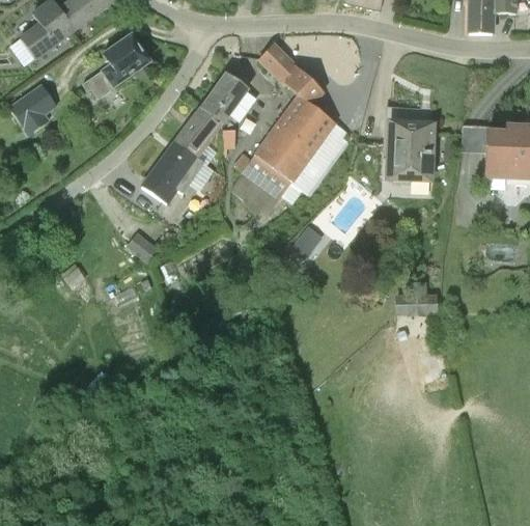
[(70,0),(60,7),(55,0),(50,0),(37,8),(46,20),(20,36),(34,56),(75,28),(112,0),(70,0)]
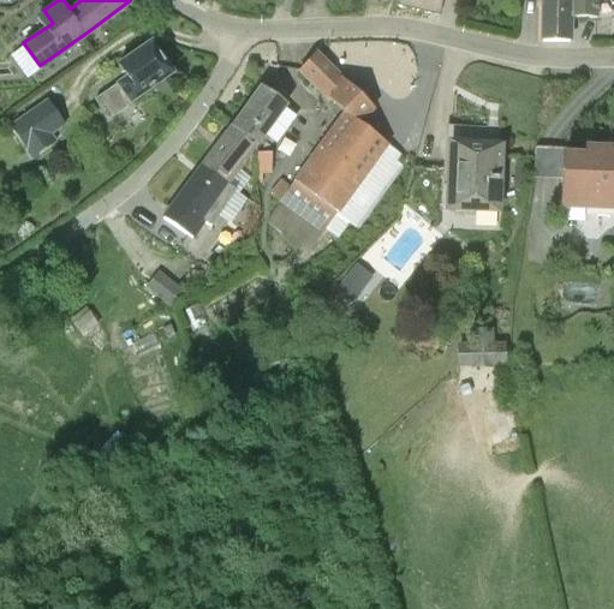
[(399,0),(399,1),(440,10),(441,0),(399,0)]
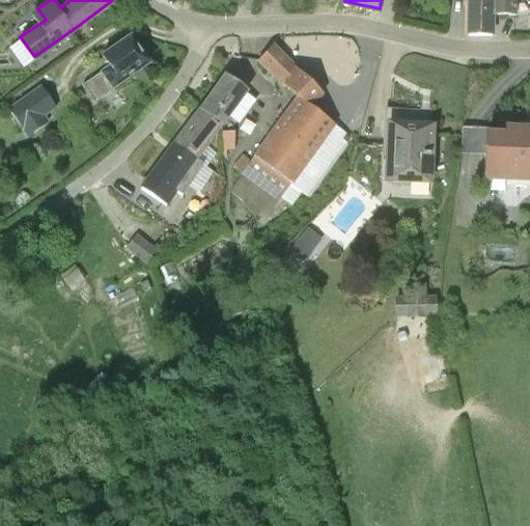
[(469,0),(469,11),(469,32),(493,32),(493,11),(515,11),(515,0),(469,0)]
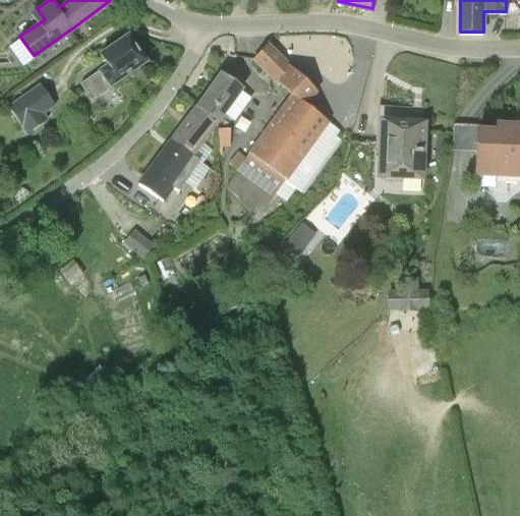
[(108,63),(82,80),(87,87),(91,83),(97,94),(148,58),(134,40),(135,40),(129,31),(123,35),(124,36),(101,52),(108,63)]
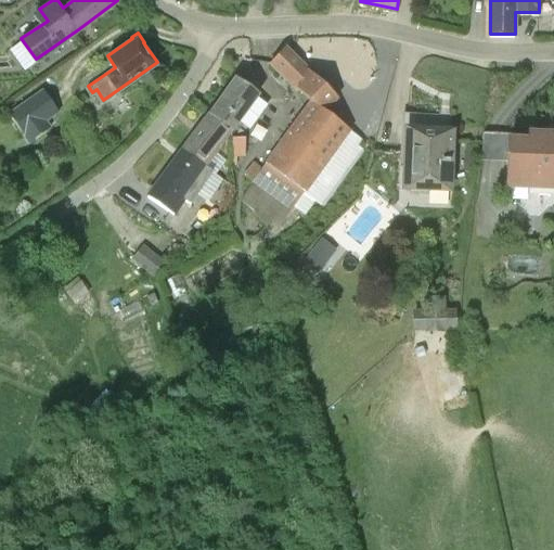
[(370,140),(350,126),(325,107),(338,93),(286,43),(271,60),(296,84),(310,97),(266,157),(267,158),(263,163),(255,156),(245,169),(255,176),(253,178),(254,179),(241,195),(280,225),(292,206),(305,215),(316,199),(318,199),(342,167),(347,171),(370,140)]
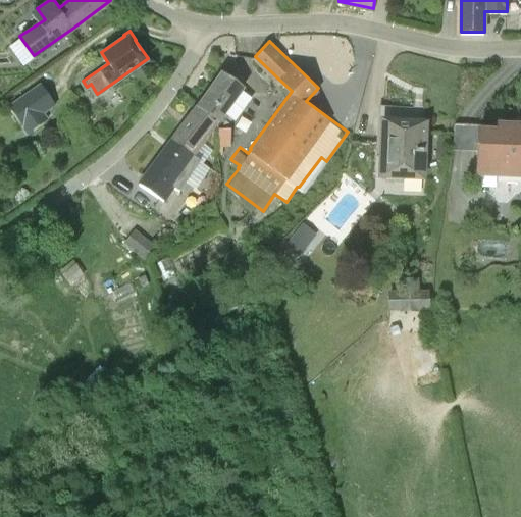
[(244,100),(237,95),(244,84),(223,70),(202,102),(197,105),(219,119),(227,108),(235,113),(244,100)]
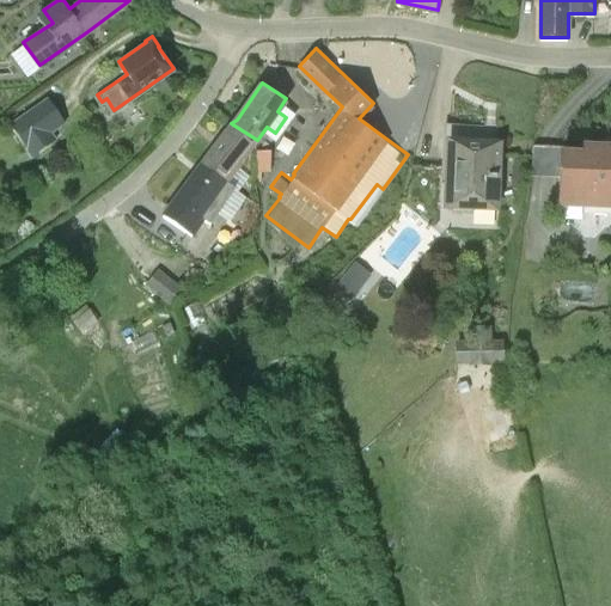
[(49,96),(11,122),(32,153),(53,140),(47,132),(66,120),(49,96)]
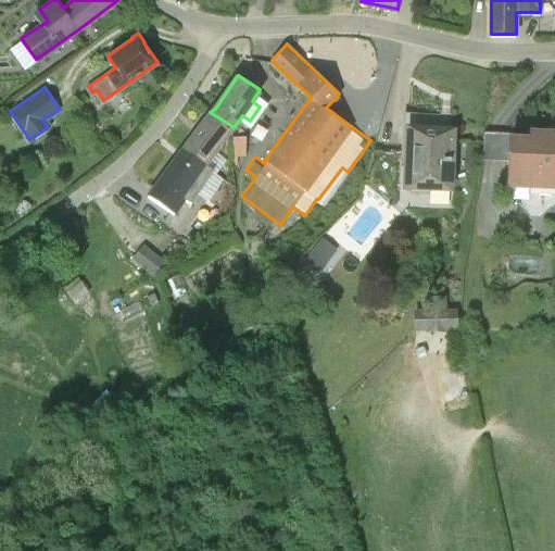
[(410,111),(407,187),(451,189),(453,112),(410,111)]
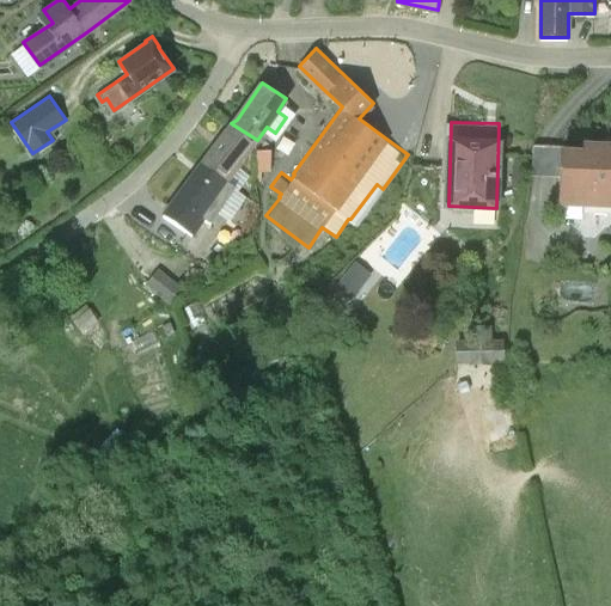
[(242,163),(257,140),(231,123),(202,163),(226,181),(227,179),(228,181),(242,163)]
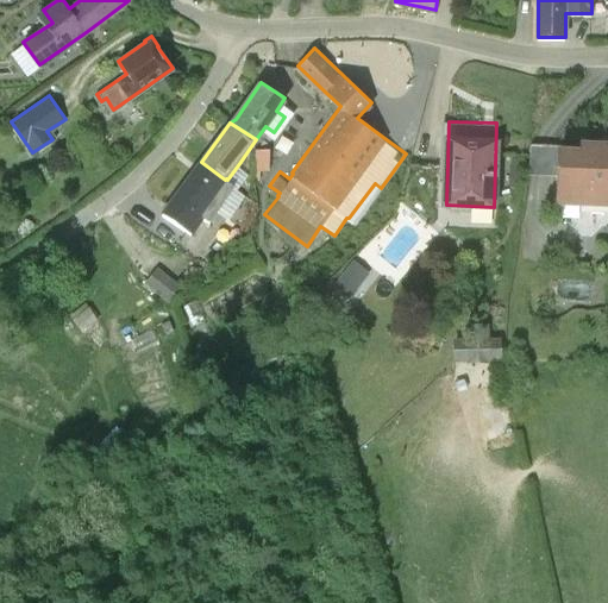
[(557,203),(607,203),(607,142),(582,142),(582,150),(559,149),(557,203)]
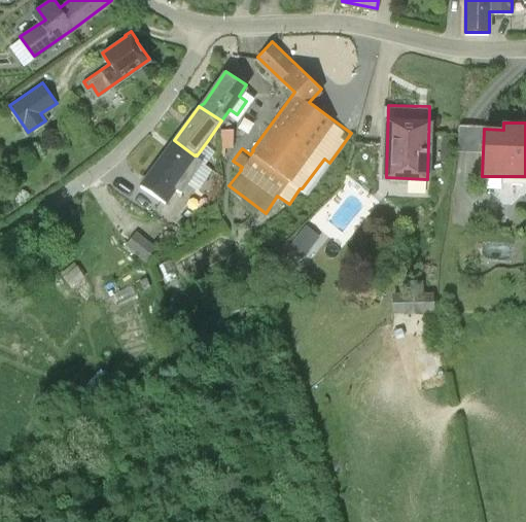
[(141,183),(167,203),(177,186),(183,193),(205,161),(197,155),(196,154),(195,155),(174,140),(160,160),(160,159),(141,183)]
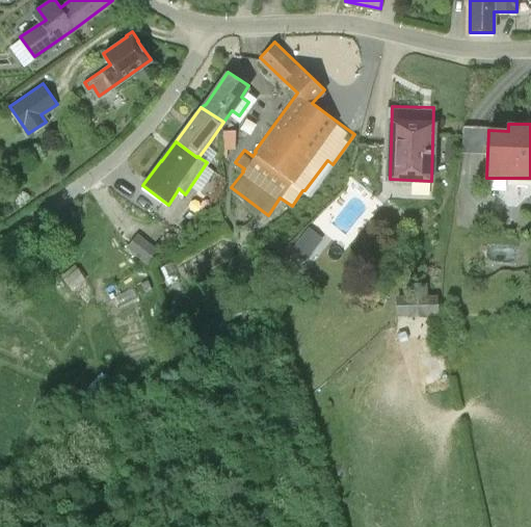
[(129,243),(145,257),(149,259),(158,247),(155,245),(138,232),(129,243)]
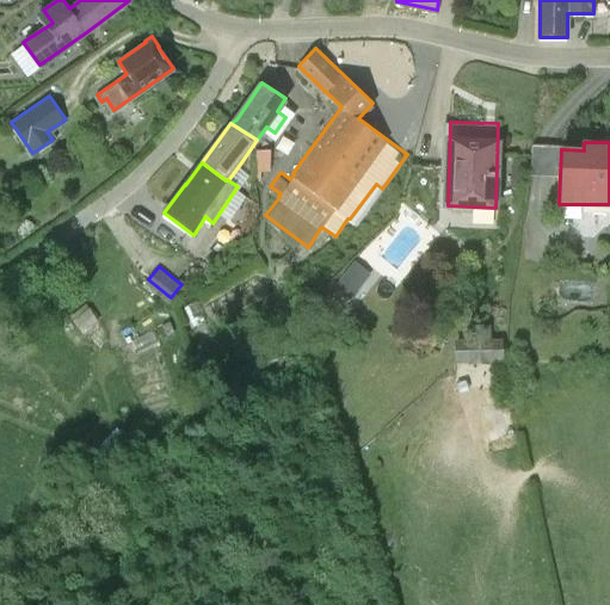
[(343,272),(333,283),(349,296),(358,284),(343,272)]
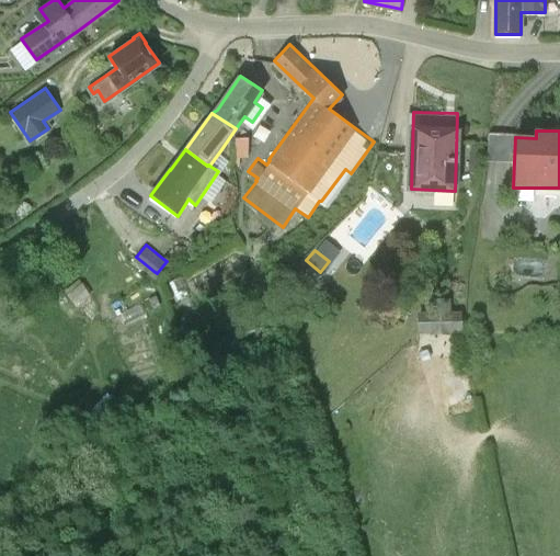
[(66,287),(67,290),(68,292),(77,303),(91,291),(82,280),(80,275),(66,287)]
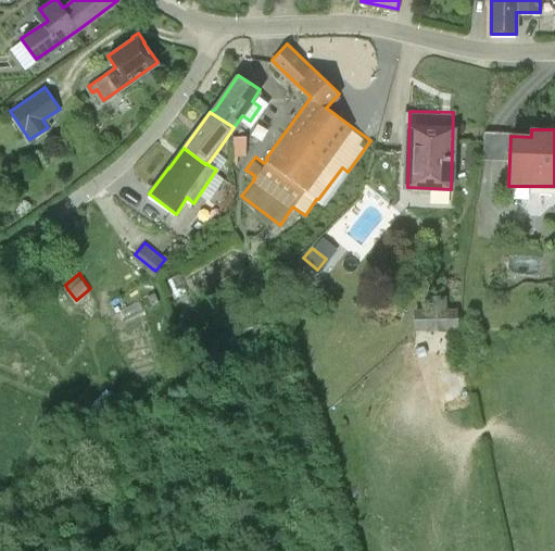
[(159,299),(153,289),(146,292),(151,303),(159,299)]
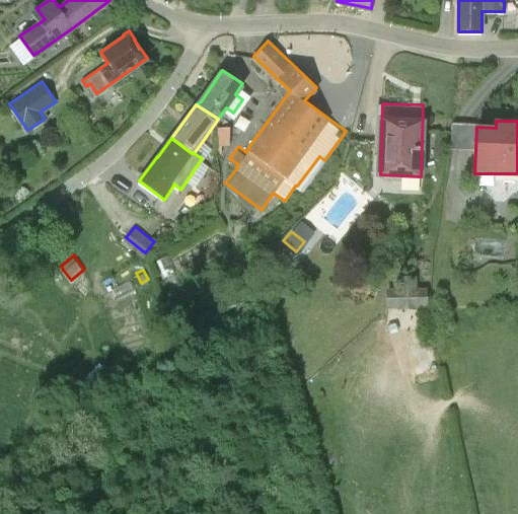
[(428,287),(417,287),(417,272),(397,272),(397,287),(386,286),(387,305),(398,305),(398,306),(417,306),(417,304),(427,304),(428,287)]
